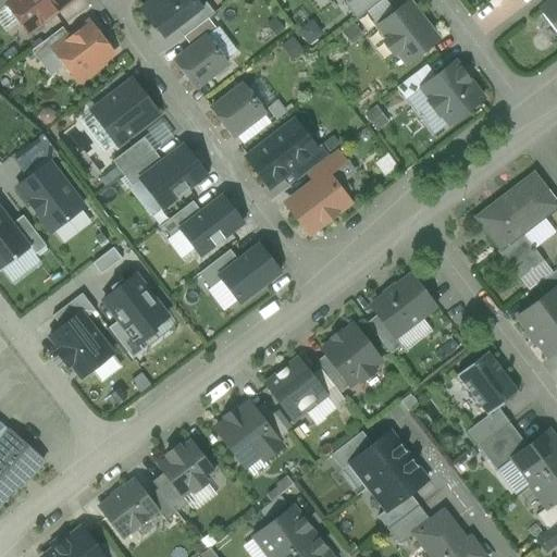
[(0,0),(0,9),(7,4),(11,0),(0,0)]
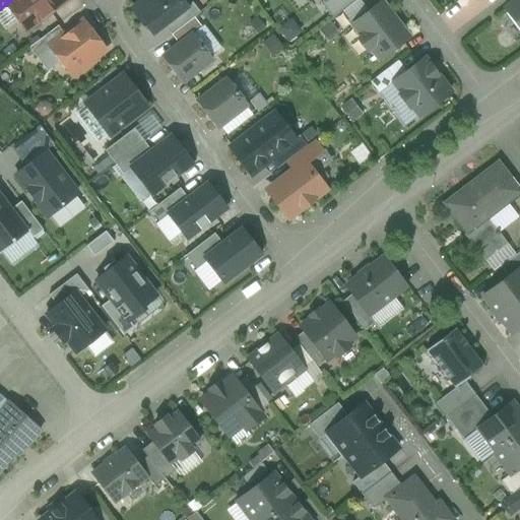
[(10,0),(6,4),(26,30),(65,1),(64,0),(10,0)]
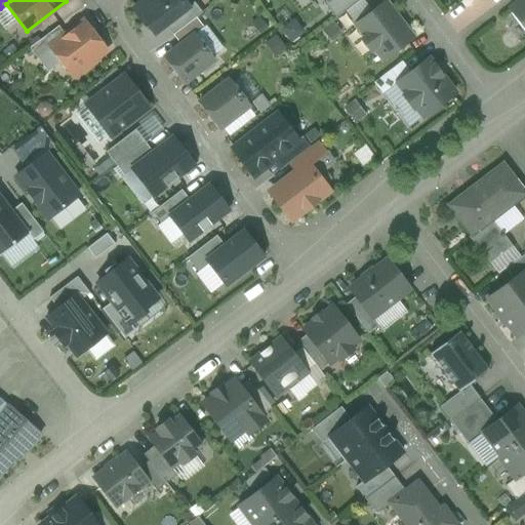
[(145,0),(132,10),(145,27),(147,26),(154,35),(165,26),(189,8),(188,7),(182,0),(145,0)]
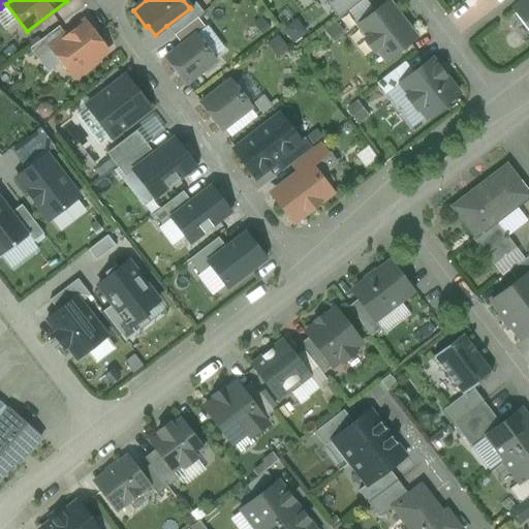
[(331,0),(329,0),(325,3),(338,20),(363,0),(331,0)]
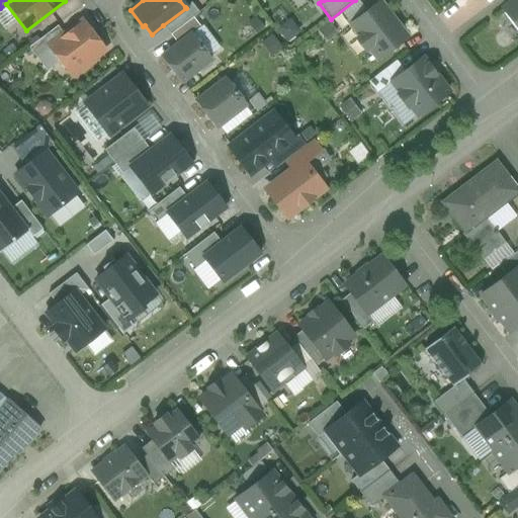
[(517,0),(515,0),(510,5),(502,10),(517,30),(517,0)]
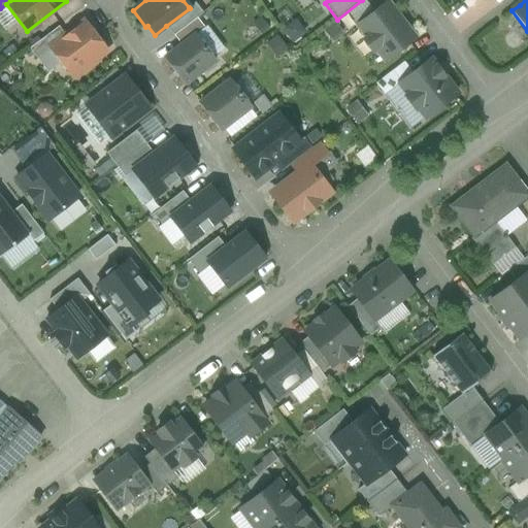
[(190,8),(166,26),(173,36),(196,19),(202,13),(195,3),(189,7),(190,8)]
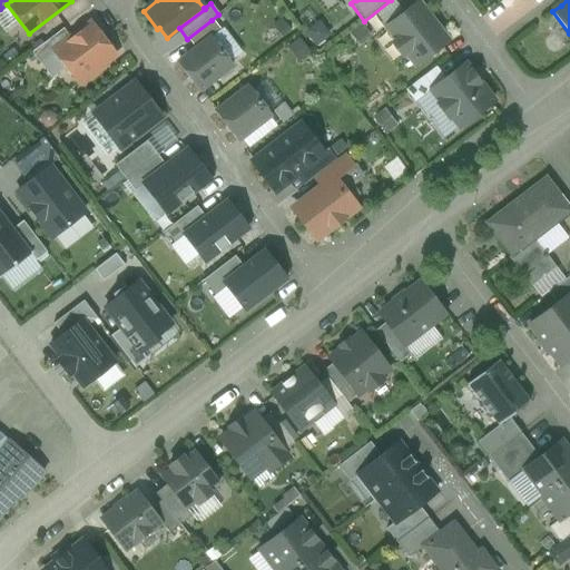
[(448,41),(418,3),(386,28),(395,40),(392,43),(402,57),(405,53),(415,66),(448,41)]
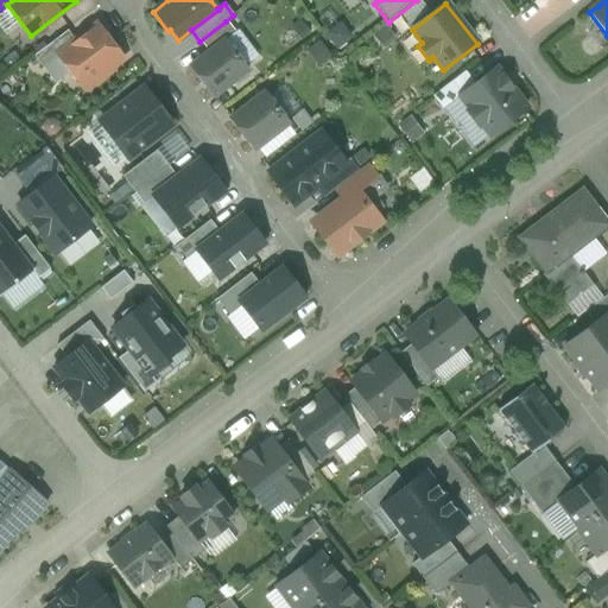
[(226,21),(200,42),(208,52),(225,40),(234,33),(226,21)]
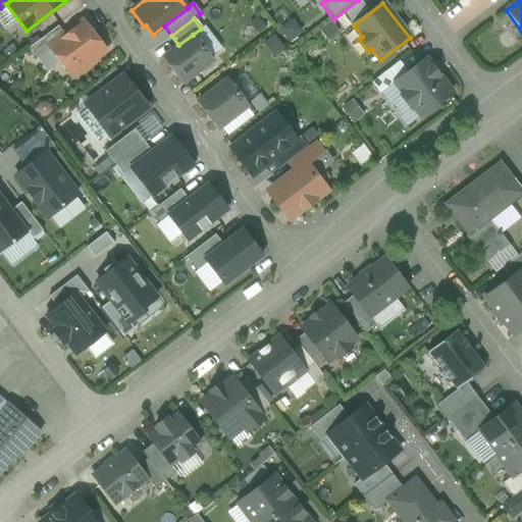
[(65,38),(50,49),(70,75),(80,68),(83,72),(94,64),(91,60),(104,50),(84,23),(65,38)]
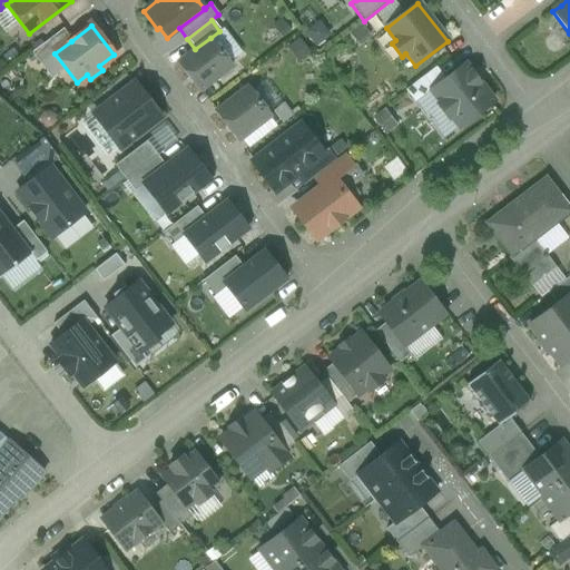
[(62,29),(42,45),(51,56),(55,53),(71,41),(62,29)]
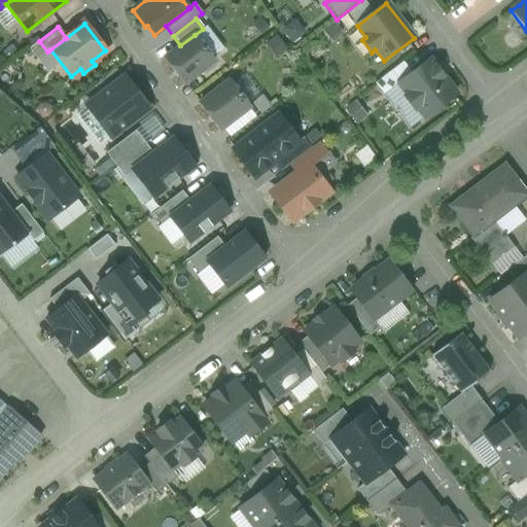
[(180,45),(164,59),(184,84),(214,62),(195,35),(180,45)]
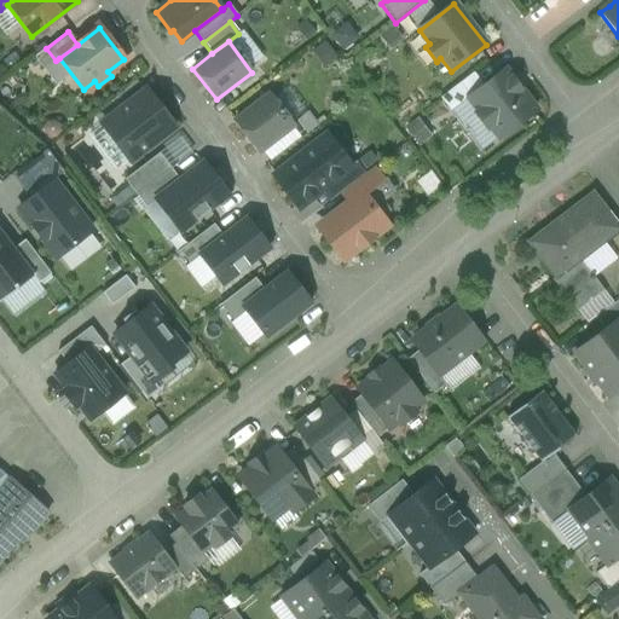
[(46,48),(34,57),(44,70),(56,61),(46,48)]
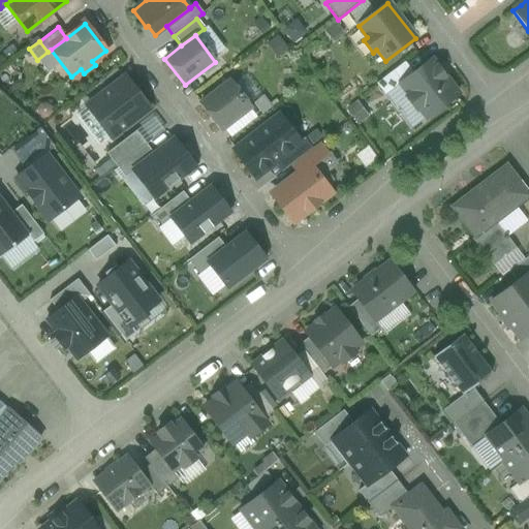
[(412,74),(400,85),(408,96),(406,98),(415,110),(417,109),(426,119),(458,94),(431,60),(412,74)]
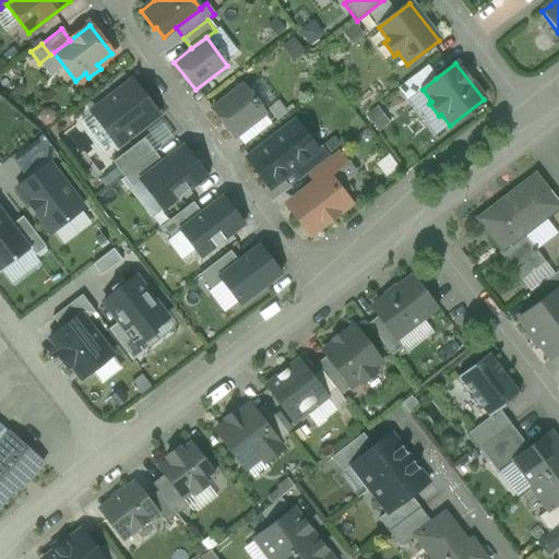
[(427,67),(409,80),(419,92),(423,90),(436,79),(427,67)]
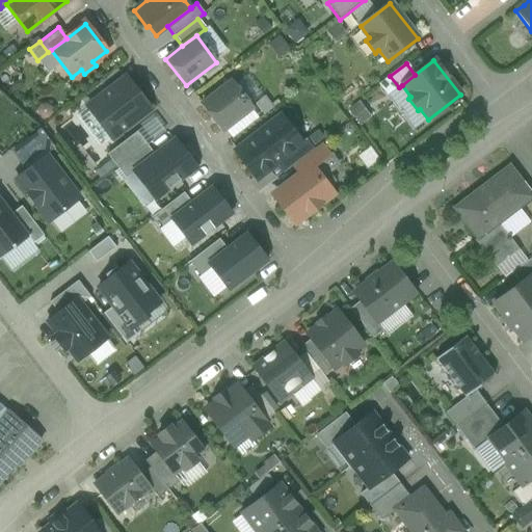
[(126,76),(85,106),(111,140),(152,109),(126,76)]
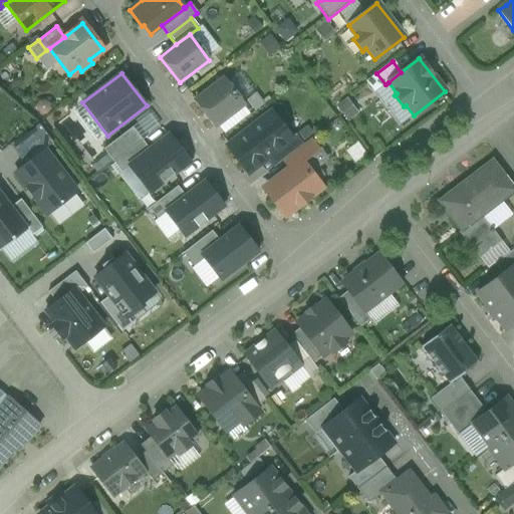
[(376,73),(366,81),(374,92),(386,84),(376,73)]
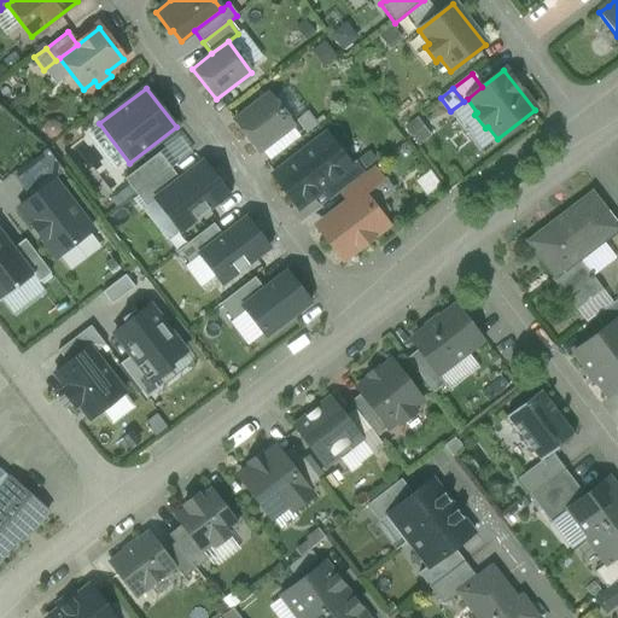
[(269,95),(234,122),(257,152),(292,126),(269,95)]
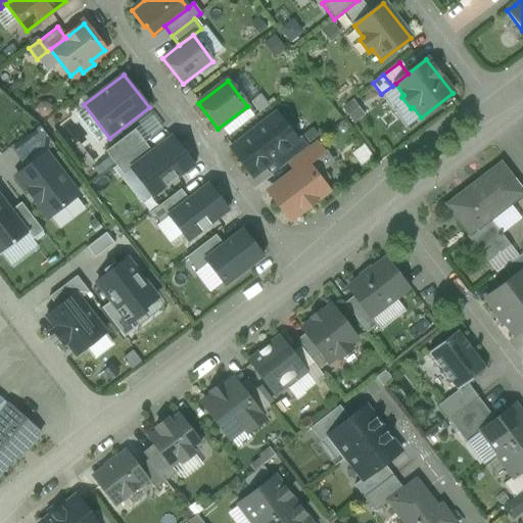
[(259,96),(251,102),(258,112),(267,106),(259,96)]
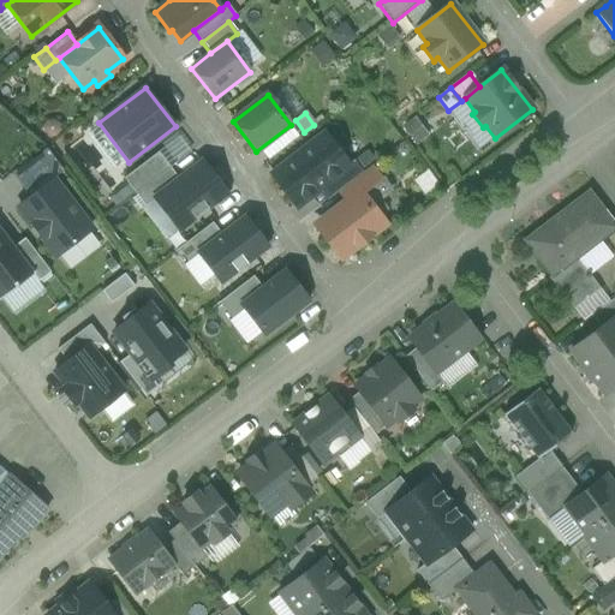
[(323,137),(274,175),(297,206),(318,190),(342,171),(346,167),(323,137)]
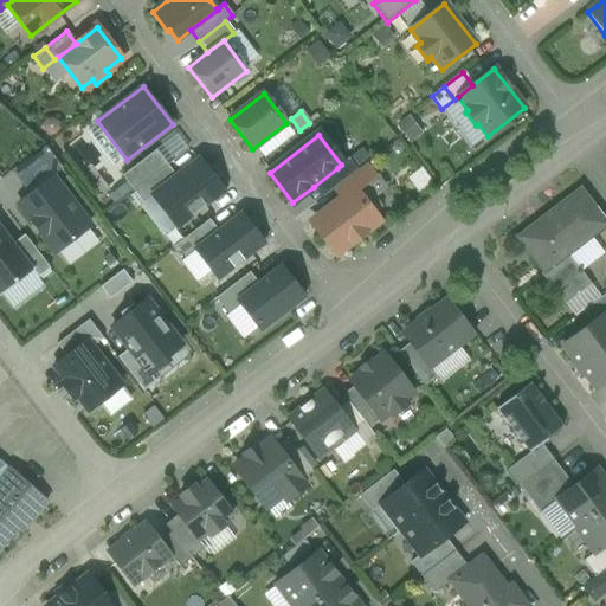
[(200,159),(152,197),(178,230),(226,192),(200,159)]
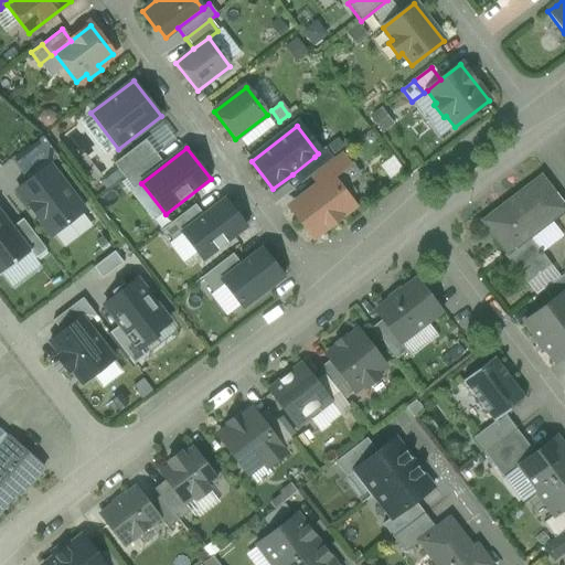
[(324,148),(318,153),(315,157),(323,167),(331,161),(333,159),(324,148)]
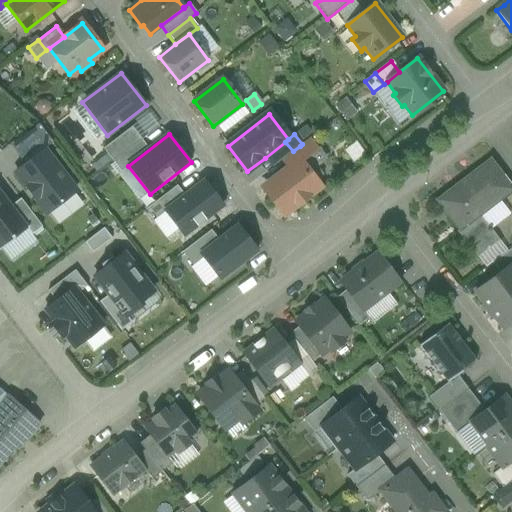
[(316,150),(308,140),(302,144),(300,146),(308,156),(316,150)]
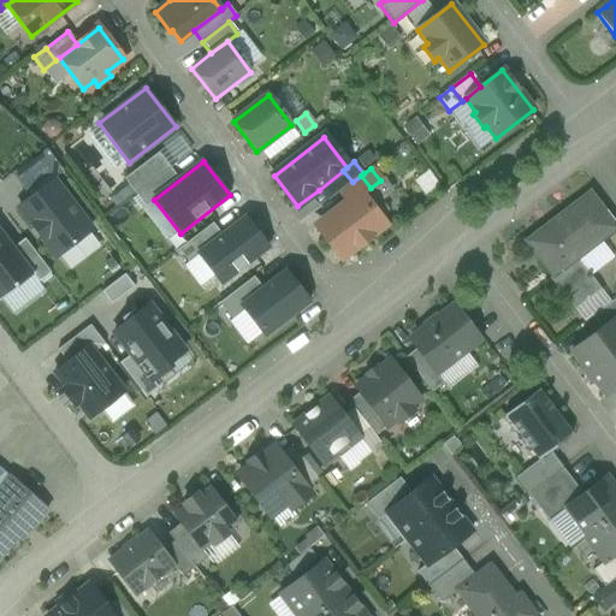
[(343,171),(319,190),(327,201),(338,193),(353,182),(343,171)]
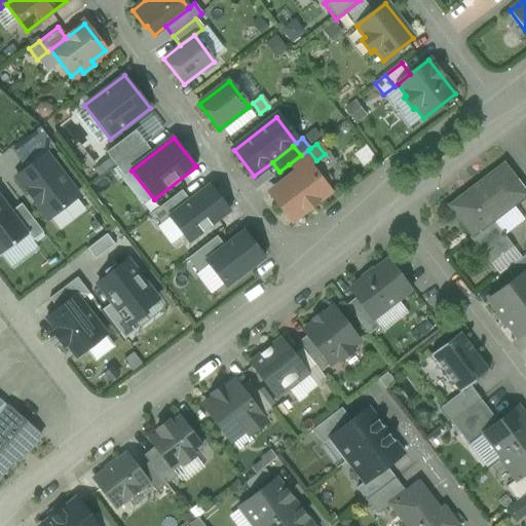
[(301,155),(289,164),(296,175),(306,166),(307,167),(316,160),(308,150),(301,155)]
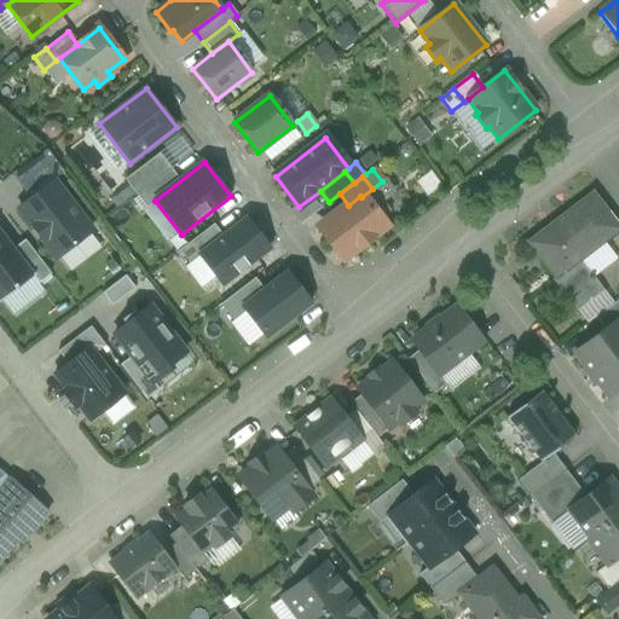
[(47,184),(15,209),(53,260),(86,235),(47,184)]
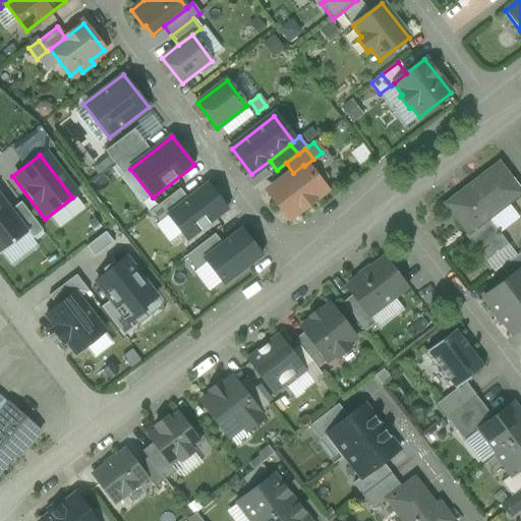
[(520,192),(498,163),(444,205),(468,235),(465,237),(476,251),(499,233),(487,220),(520,192)]
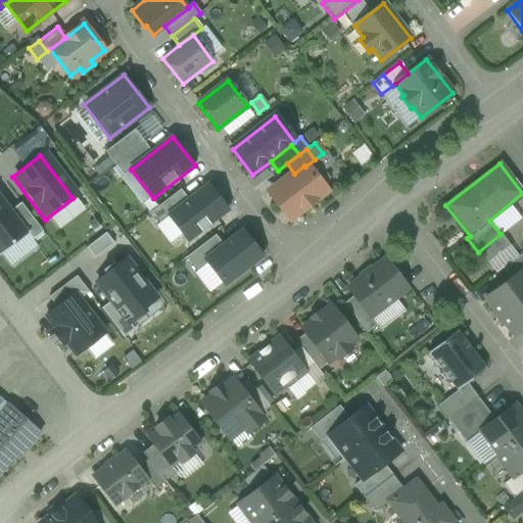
[(294,174),(271,192),(290,218),(325,191),(305,167),(304,165),(294,174)]
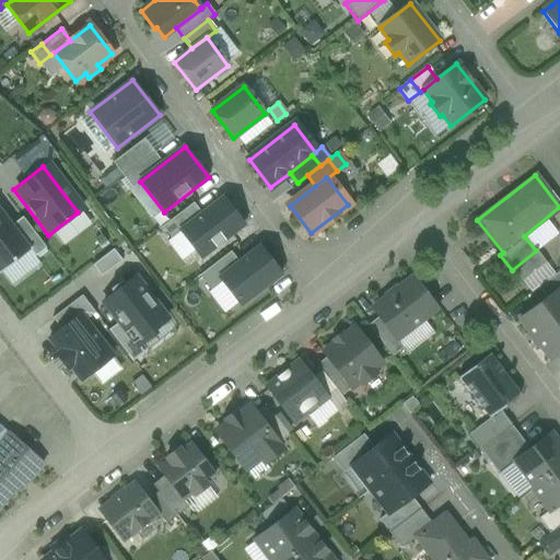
[(223,197),(179,230),(201,258),(245,226),(223,197)]
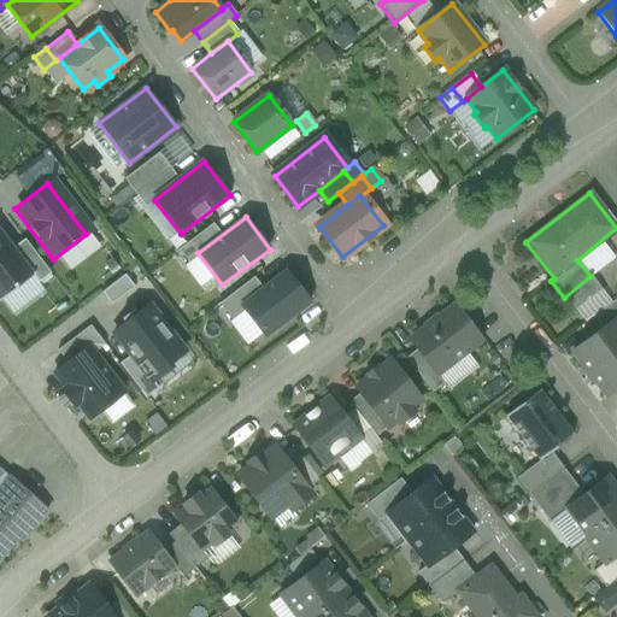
[(0,300),(34,275),(0,231),(0,300)]
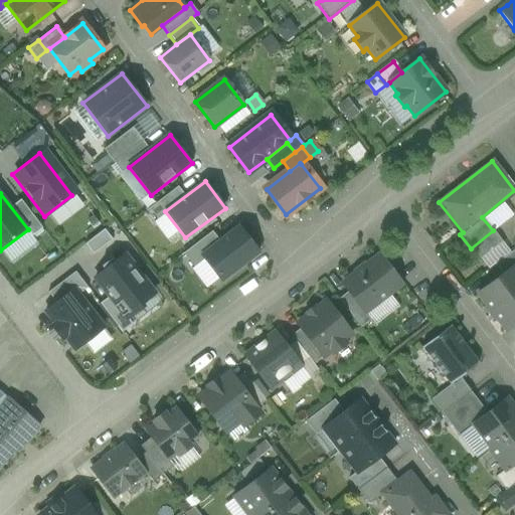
[(238,226),(201,254),(221,282),(259,253),(238,226)]
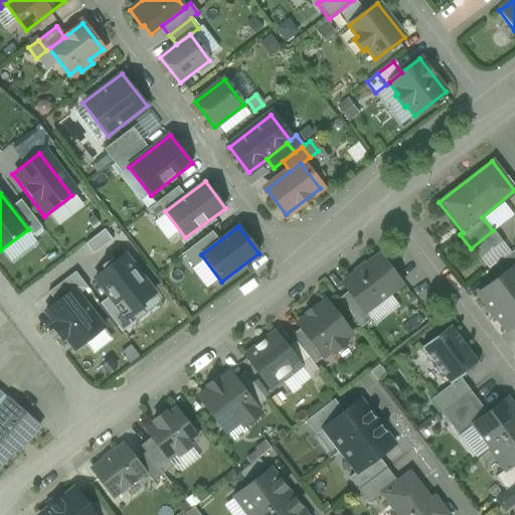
[(101,229),(81,240),(88,251),(108,240),(101,229)]
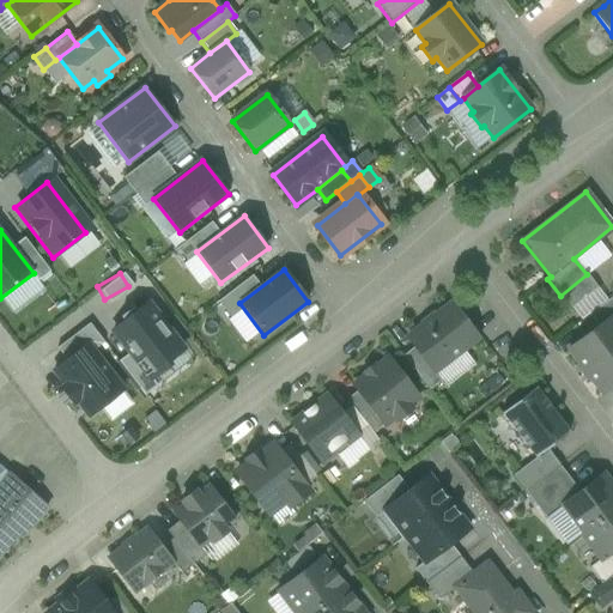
[(587,274),(560,296),(571,309),(598,289),(587,274)]
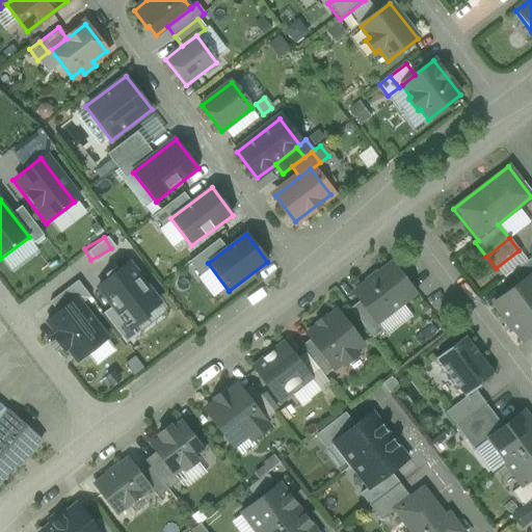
[(531,259),(511,273),(519,284),(530,274),(531,273),(531,259)]
